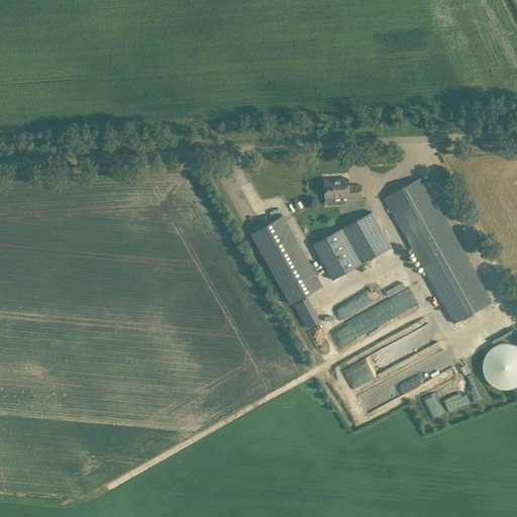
[(492,302),(422,177),(385,197),(390,205),(386,207),(389,212),(393,210),(455,323),(492,302)]
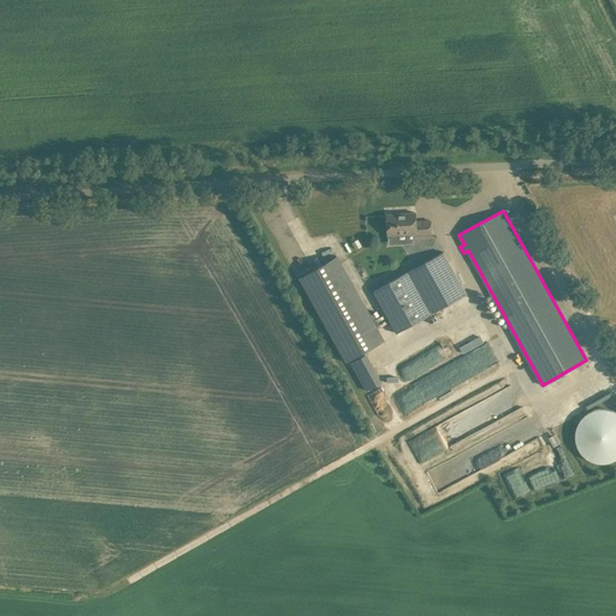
[(414,234),(414,237),(432,236),(431,220),(422,220),(422,223),(416,224),(416,212),(388,214),(389,235),(414,234)]
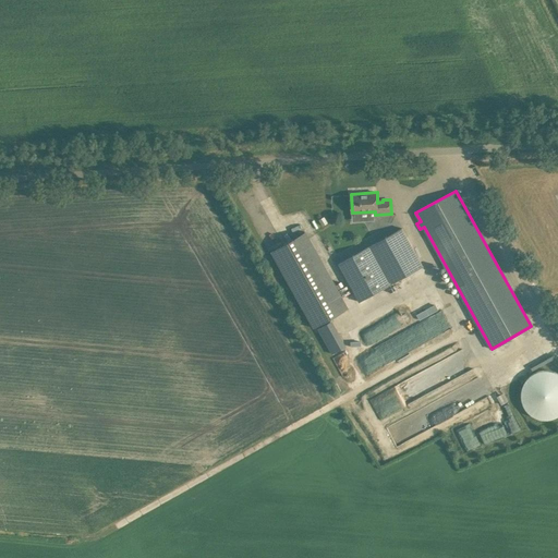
[(402,228),(371,245),(392,283),(423,266),(402,228)]
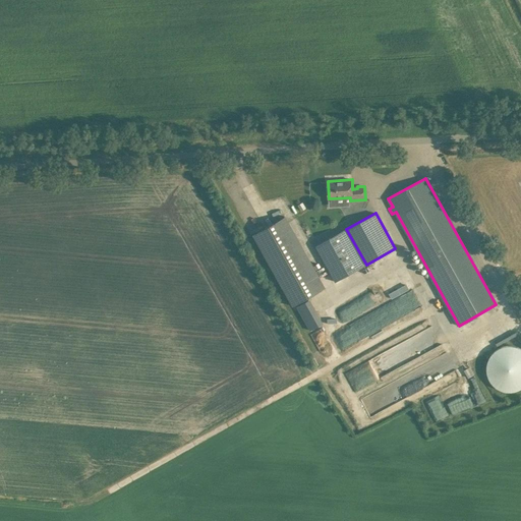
[(285,216),(252,234),(292,305),(325,288),(285,216)]
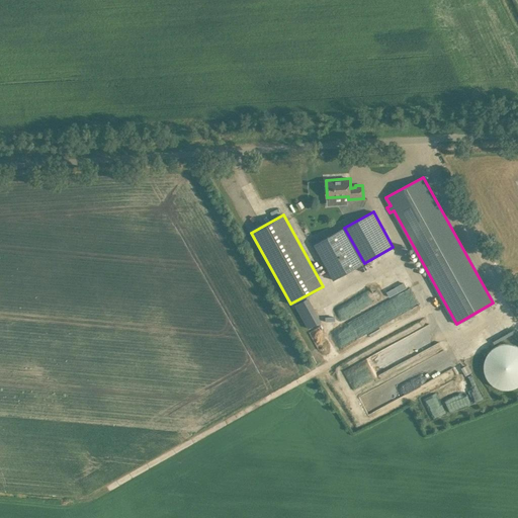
[(362,264),(343,229),(314,245),(334,279),(362,264)]
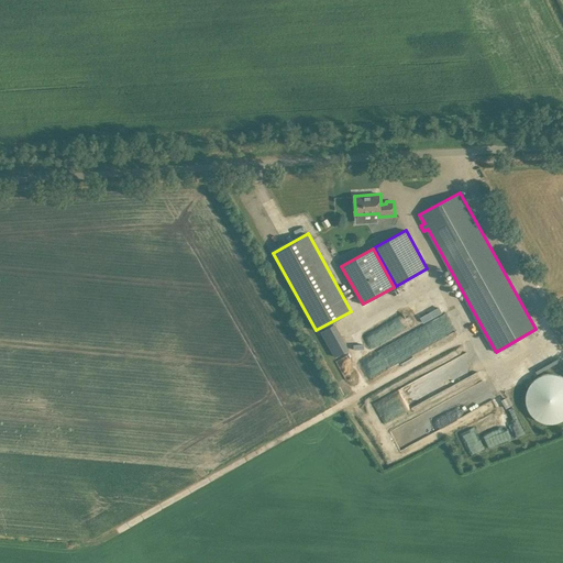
[(320,330),(333,356),(348,350),(334,322),(320,330)]
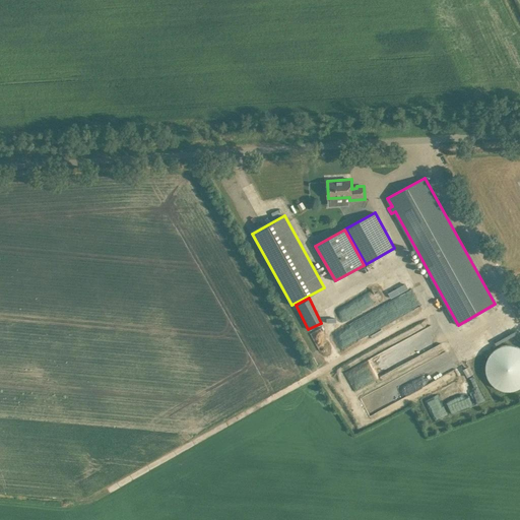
[(519,347),(491,345),(488,387),(519,389),(519,347)]
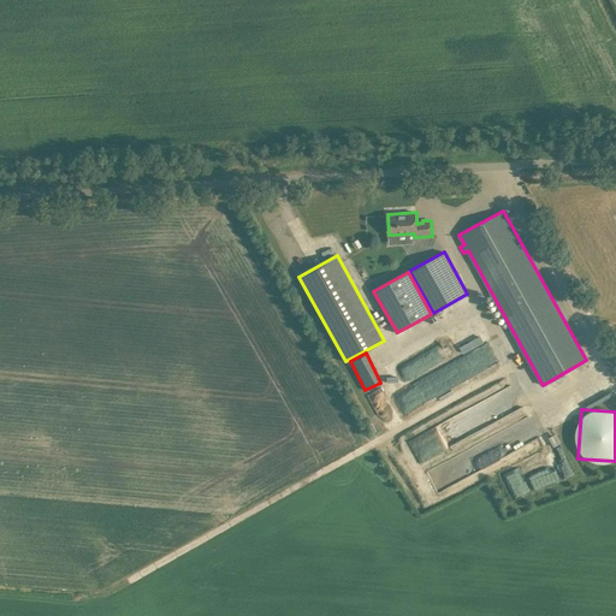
[(550,439),(551,442),(554,446),(561,443),(557,436),(550,439)]
